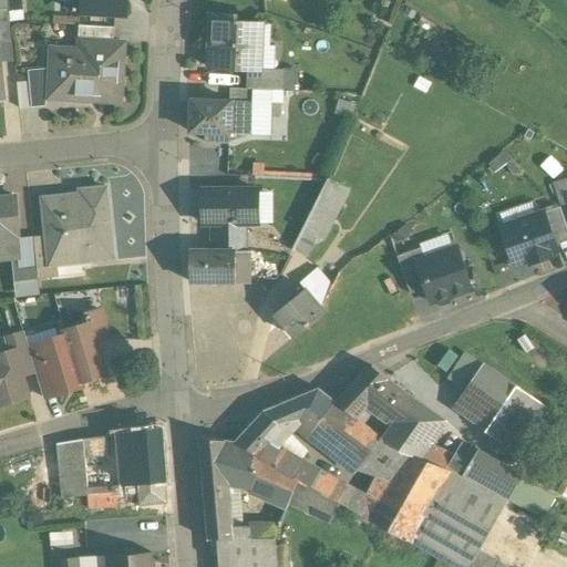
[(71,0),(72,1),(72,12),(125,16),(125,0),(71,0)]
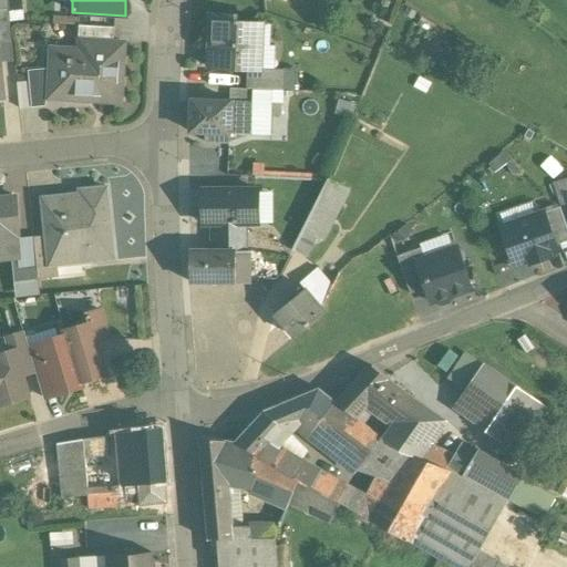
[(9,9),(0,9),(0,41),(12,40),(9,9)]
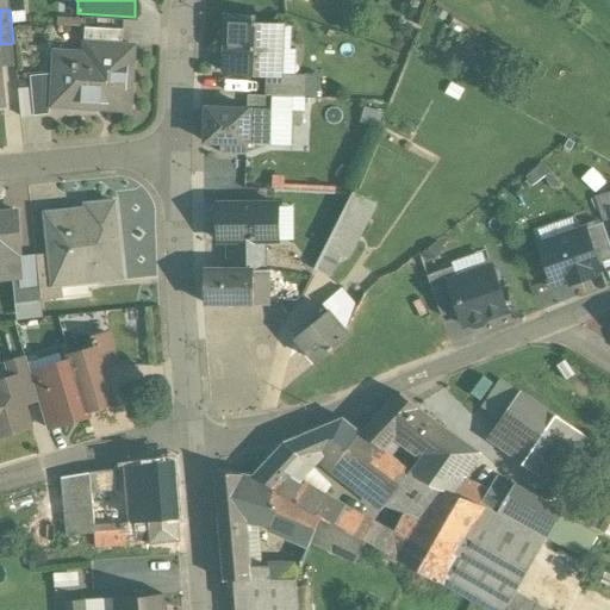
[(254,18),(226,17),(224,74),(266,75),(275,76),(275,74),(278,26),(256,25),(256,23),(254,22),(254,18)]
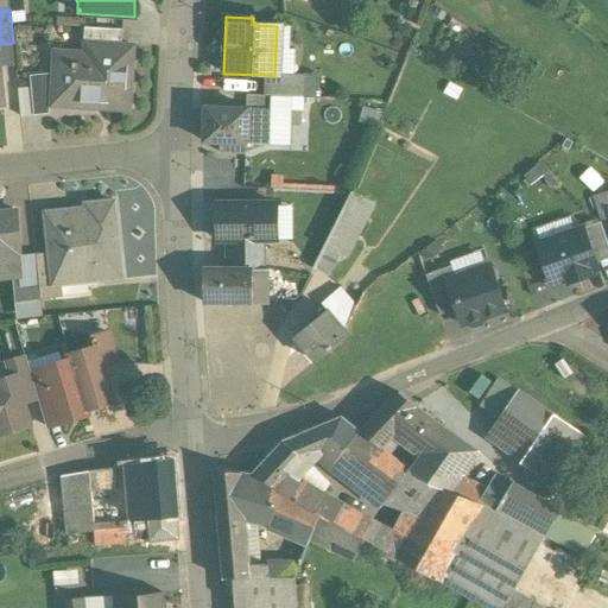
[(83,45),(92,45),(122,46),(122,30),(84,29),(83,45)]
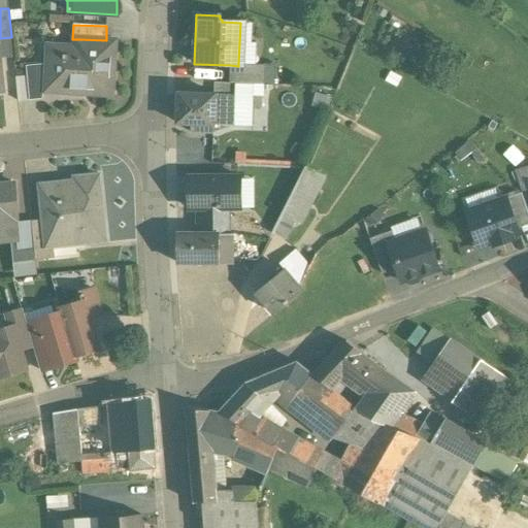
[(117,40),(106,40),(79,39),(78,57),(46,55),(45,66),(44,92),(83,94),(84,92),(112,93),(117,40)]
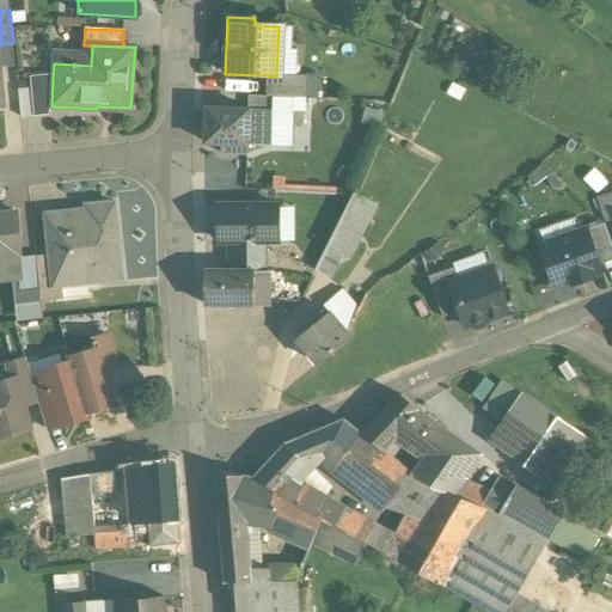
[(306,75),(276,74),(276,77),(267,75),(265,97),(273,97),(306,99),(306,75)]
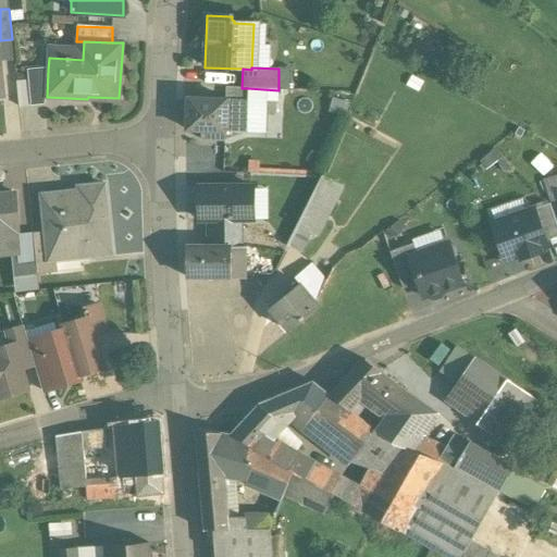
[(47,97),(48,70),(28,72),(28,82),(32,107),(45,107),(45,98),(47,97)]
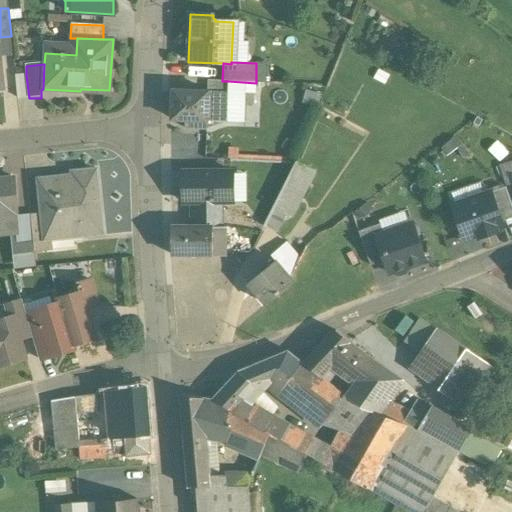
[(29,98),(26,75),(16,76),(18,99),(29,98)]
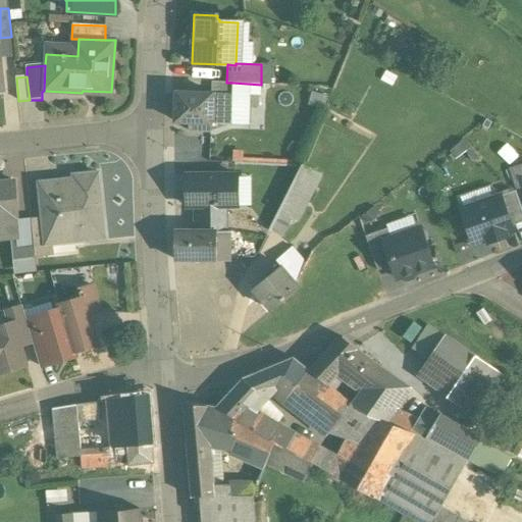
[(226,83),(212,82),(211,94),(232,94),(232,83),(226,83)]
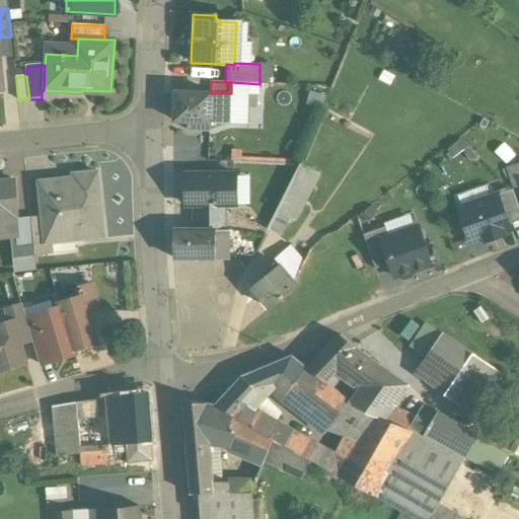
[(210,93),(175,91),(173,123),(229,125),(229,120),(234,120),(235,101),(235,94),(231,93),(210,93)]
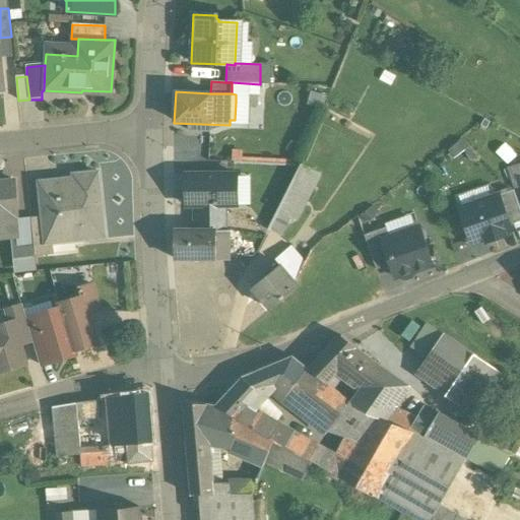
[(255,94),(236,94),(236,102),(254,103),(255,94)]
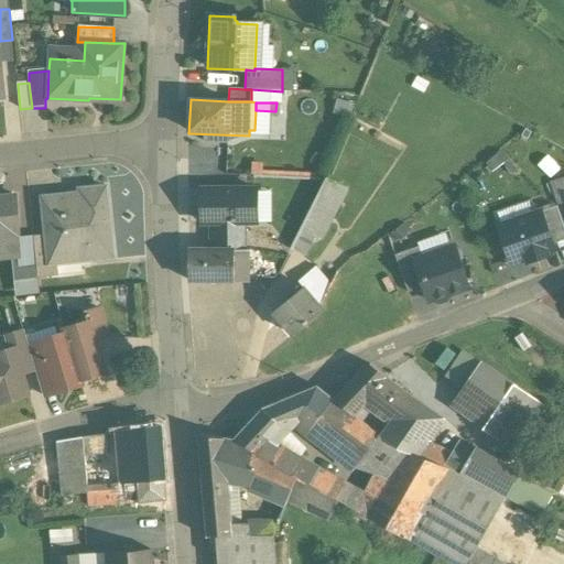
[(563,179),(550,183),(556,206),(563,203),(563,179)]
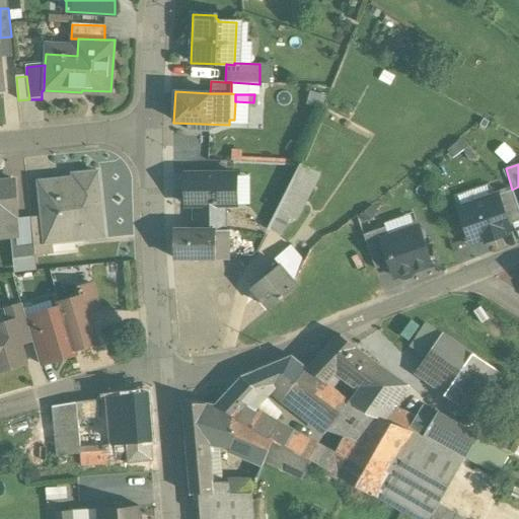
[(319,174),(300,165),(293,179),(311,190),(319,174)]
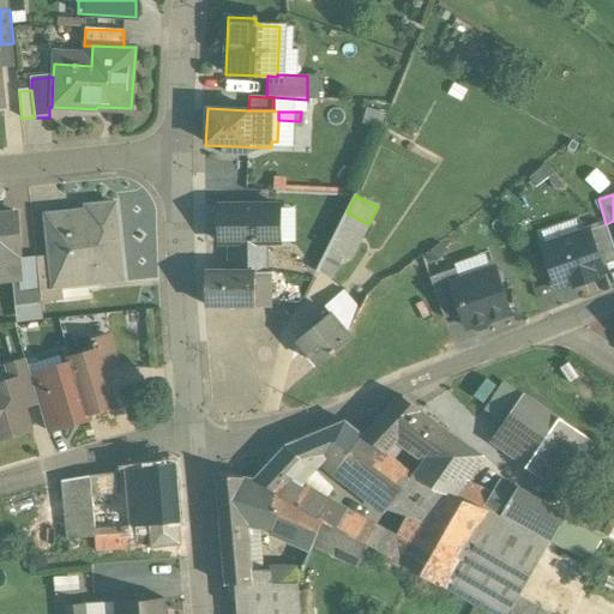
[(88,211),(46,216),(50,256),(50,258),(56,257),(60,281),(61,281),(97,277),(97,283),(122,281),(115,204),(88,206),(88,211)]
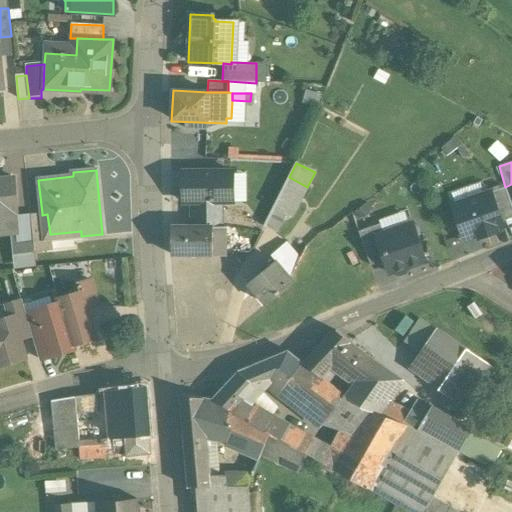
[(232,172),(183,172),(183,203),(191,203),(221,202),(232,202),(232,172)]
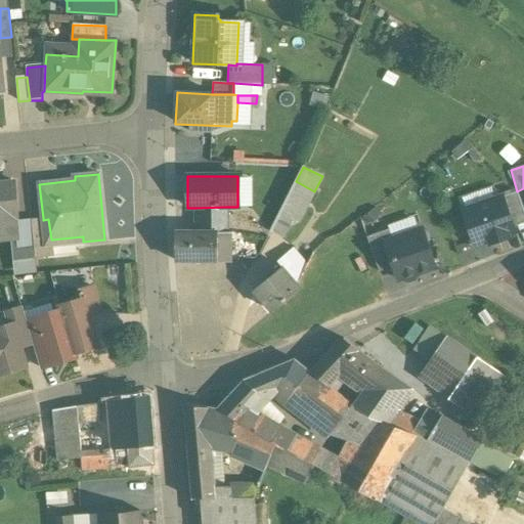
[(0,239),(17,238),(15,219),(17,219),(13,181),(11,181),(11,183),(0,184),(0,239)]
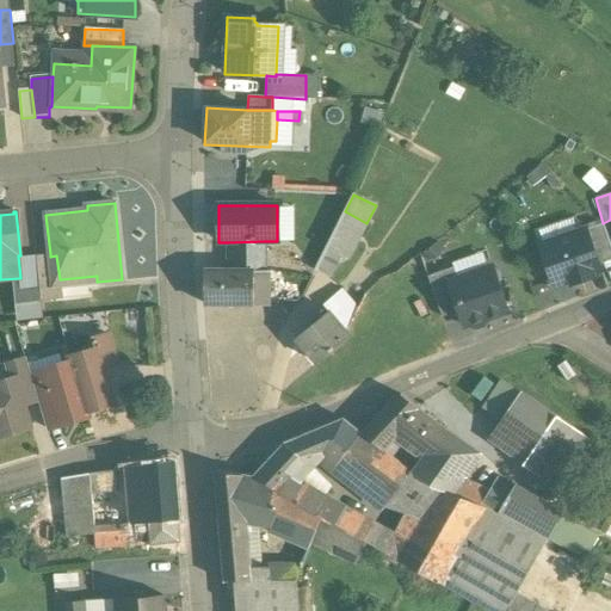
[(366,223),(345,211),(327,248),(340,257),(349,260),(366,223)]
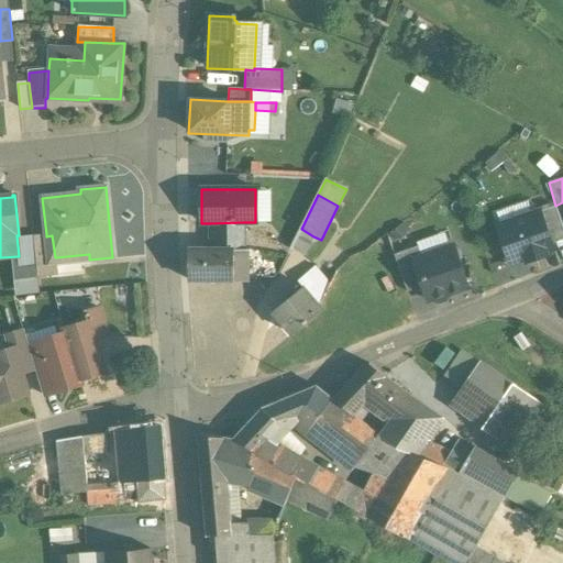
[(562,228),(555,206),(539,212),(551,244),(562,240),(562,228)]
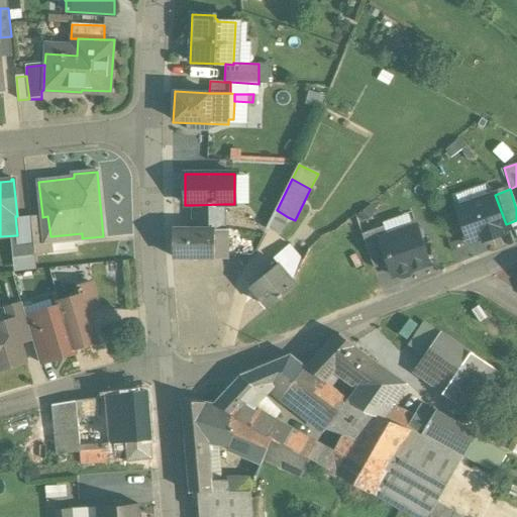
[(495,195),(456,208),(469,242),(482,237),(482,238),(485,240),(500,234),(501,232),(501,231),(507,229),(506,224),(495,195)]
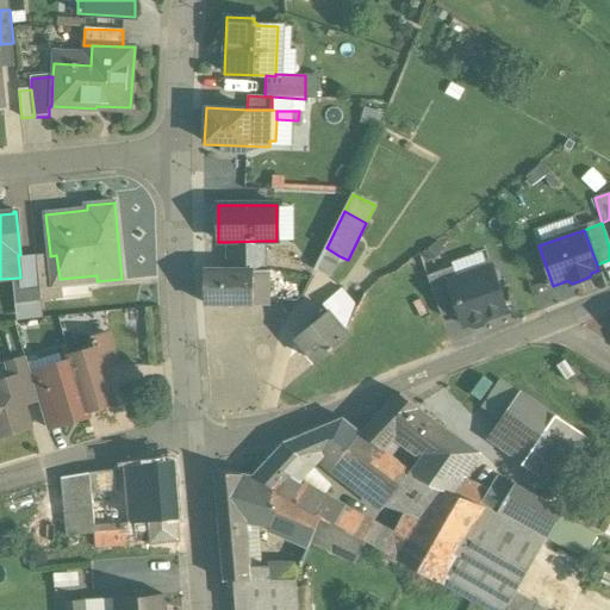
[(263,271),(263,241),(228,242),(228,272),(263,271)]
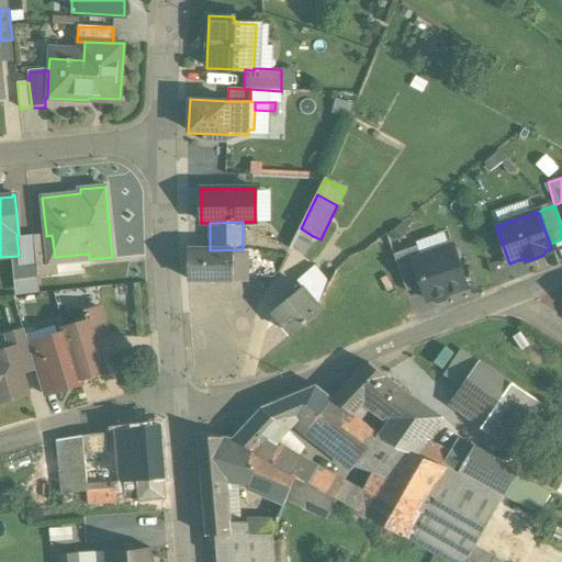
[(313,236),(301,228),(290,249),(303,256),(313,236)]
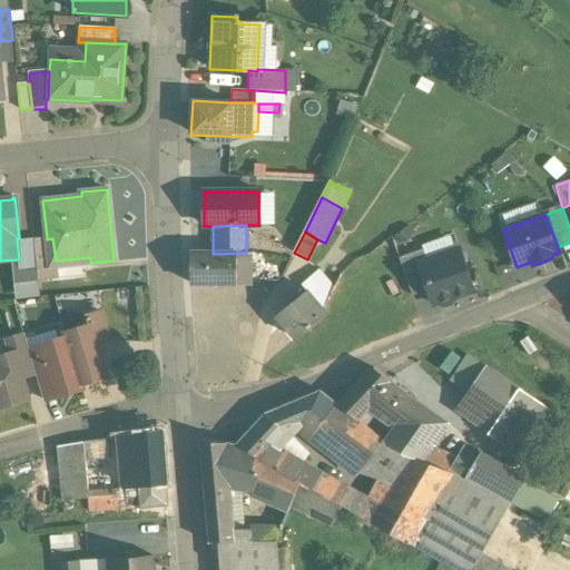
[(47,237),(33,238),(38,281),(59,278),(57,261),(56,261),(52,238),(47,239),(47,237)]
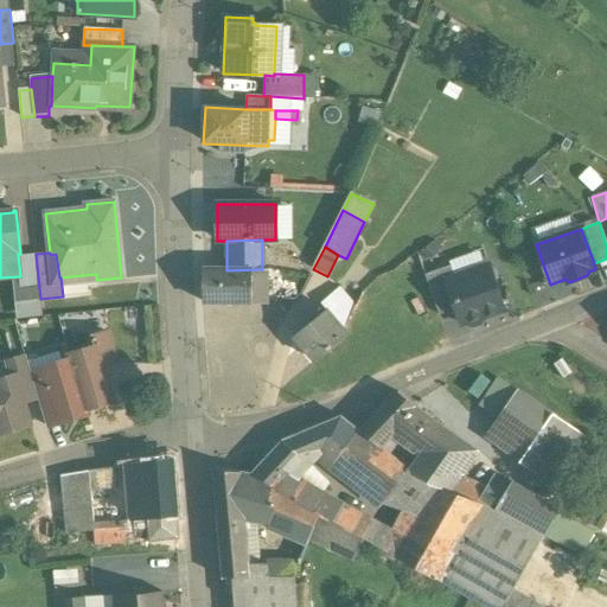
[(449,266),(425,275),(439,315),(457,310),(447,282),(454,280),(449,266)]
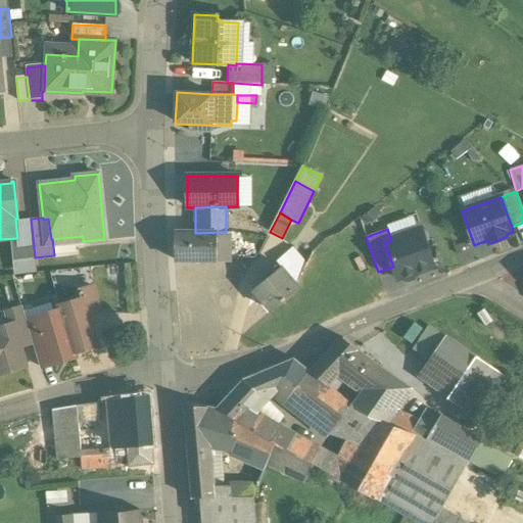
[(391,241),(385,243),(393,267),(397,278),(433,266),(425,244),(427,241),(425,233),(417,229),(410,232),(408,236),(391,241)]
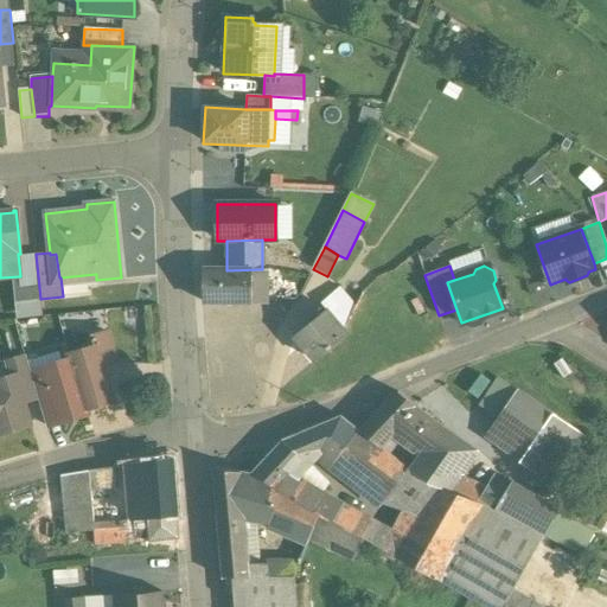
[(268,302),(268,269),(262,269),(227,270),(251,270),(251,302),(268,302)]
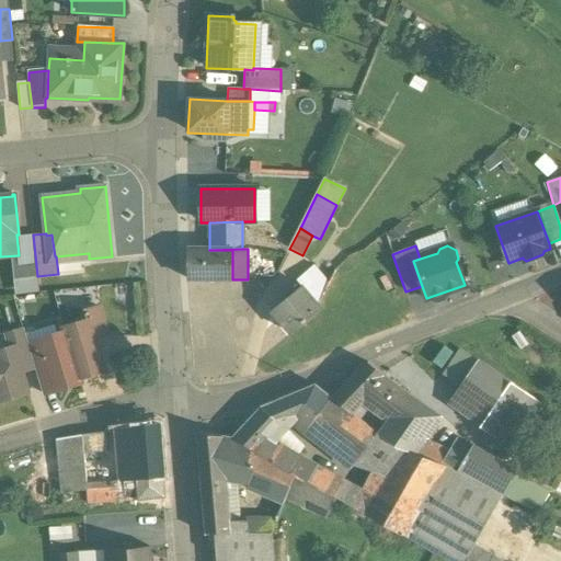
[(232,250),(209,250),(187,250),(187,279),(232,279),(232,250)]
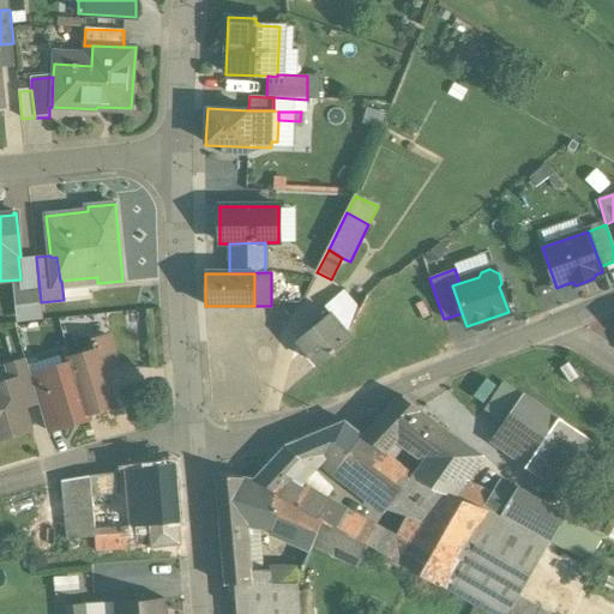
[(343,292),(323,308),(324,309),(325,309),(329,314),(330,313),(347,332),(359,309),(343,292)]
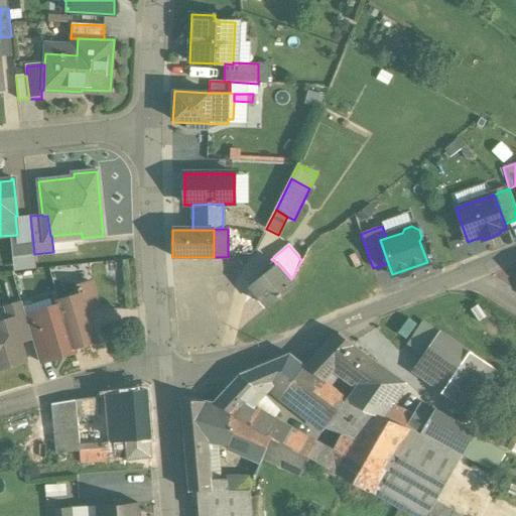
[(276,264),(249,286),(267,307),(295,283),(291,279),(277,263),(276,264)]
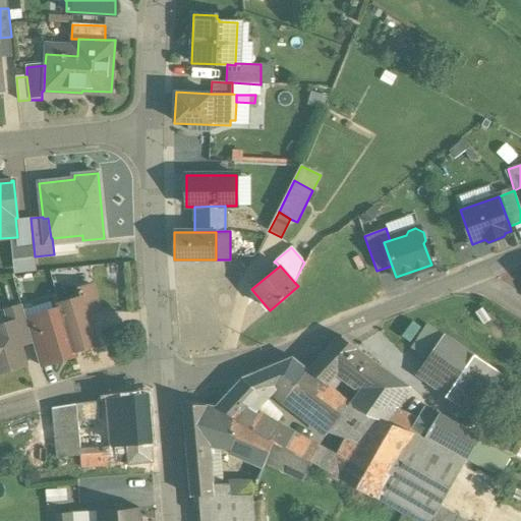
[(92,286),(78,290),(82,302),(84,301),(88,314),(99,310),(92,286)]
